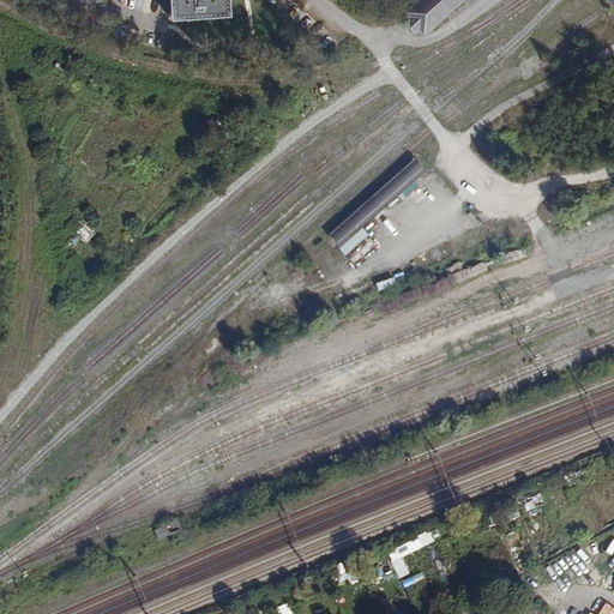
[(232,17),(230,0),(169,0),(172,20),(232,17)]
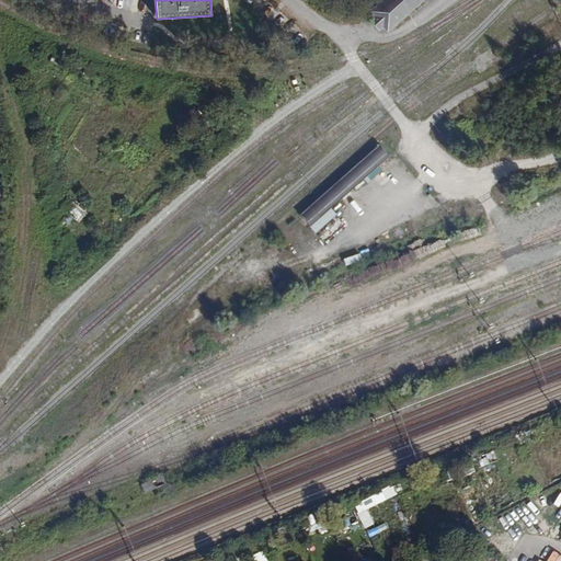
[(382,0),(371,11),(375,15),(371,19),(379,29),(384,25),(387,29),(419,0),(382,0)]
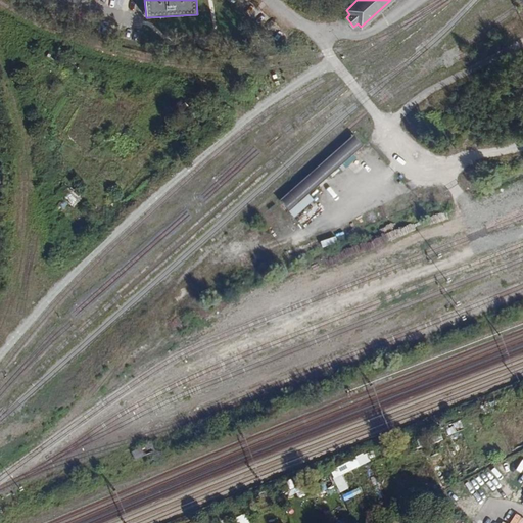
[(184,119),(188,124),(195,116),(189,109),(181,116),(184,119)]
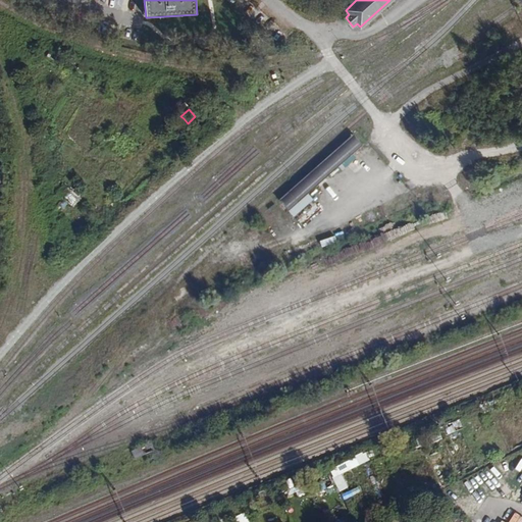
[(195,131),(198,135),(206,127),(195,116),(188,123),(189,124),(195,131)]
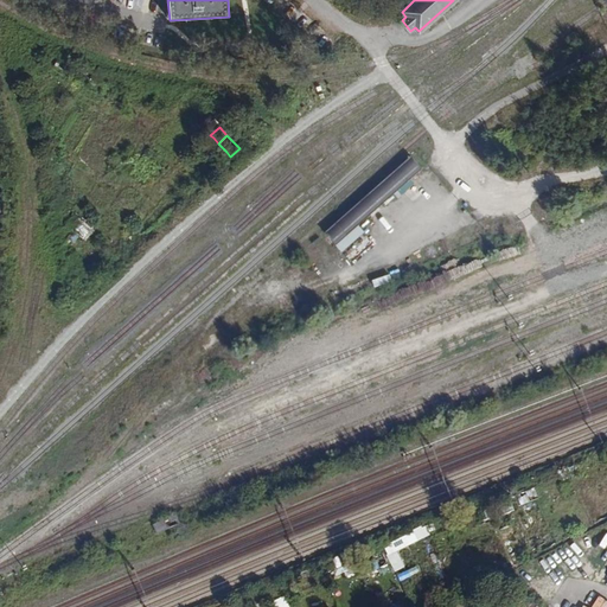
[(219,145),(218,144),(213,138),(208,145),(213,151),(219,145)]
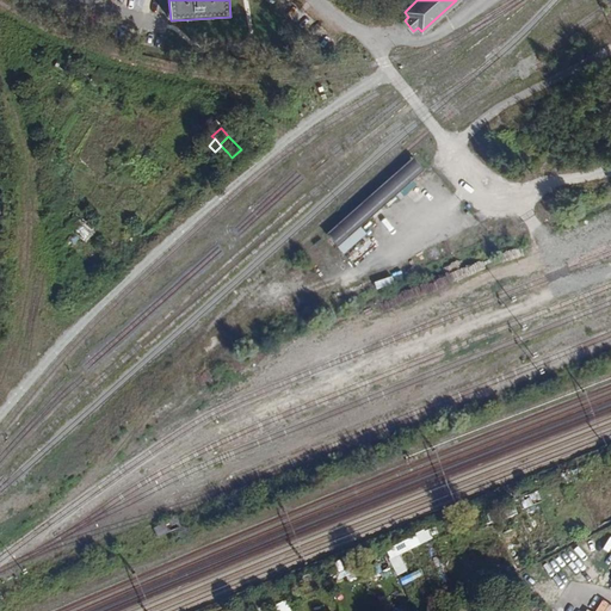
[(232,158),(228,153),(222,159),(233,171),(239,165),(232,158)]
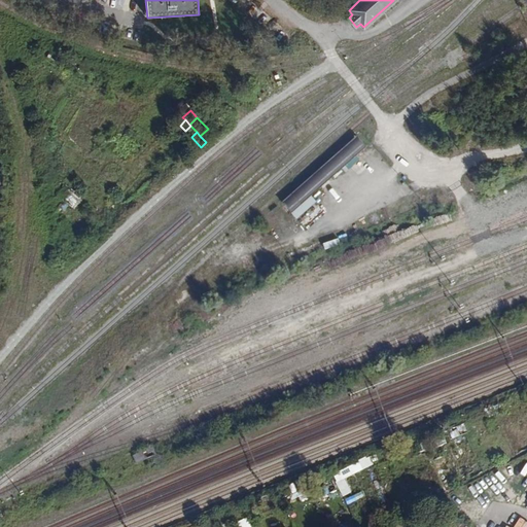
[(372,134),(366,139),(360,133),(356,136),(365,147),(376,139),(372,134)]
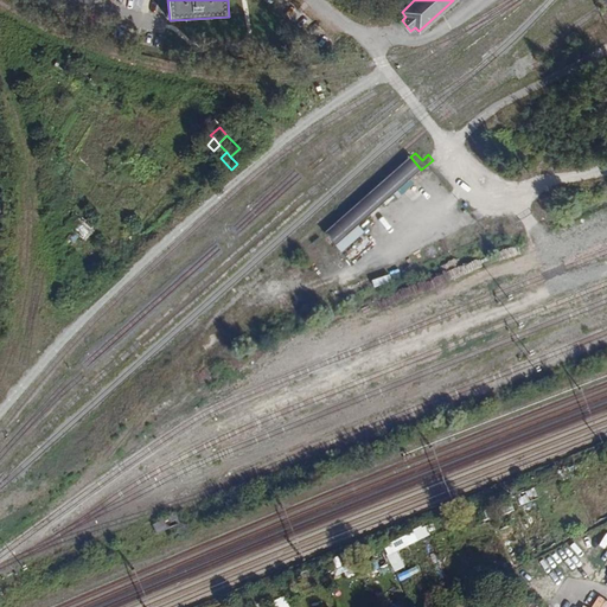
[(421,170),(410,157),(324,232),(336,246),(421,170)]
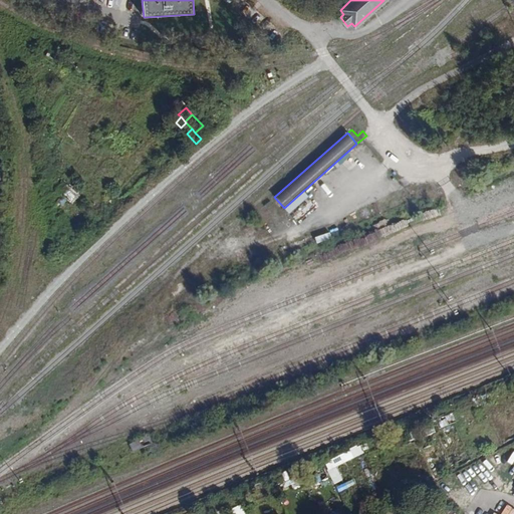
[(177,156),(167,145),(163,149),(173,160),(177,156)]
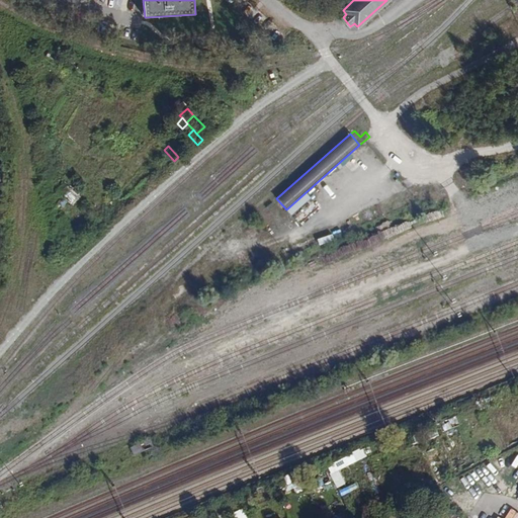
[(62,229),(65,234),(73,229),(69,224),(62,229)]
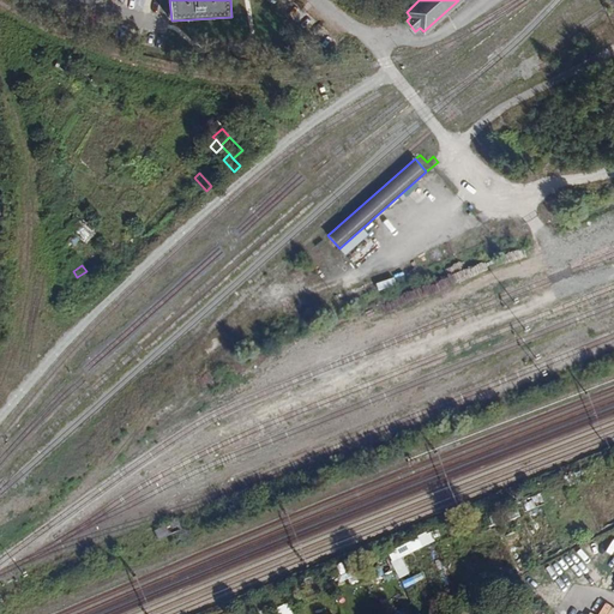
[(91,278),(86,271),(77,277),(82,284),(91,278)]
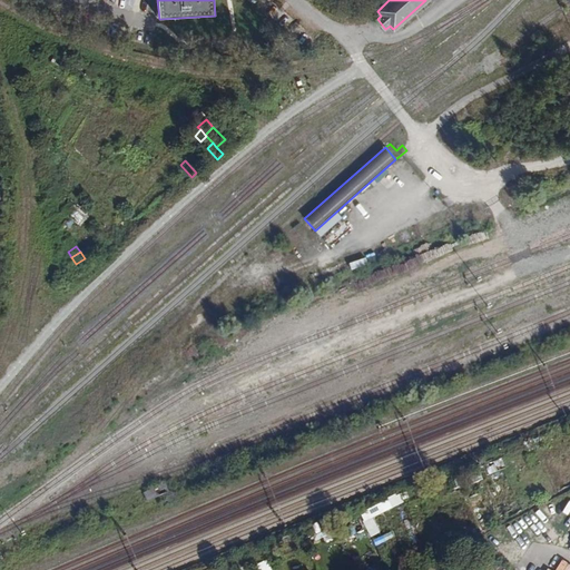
[(504,460),(497,464),(500,471),(508,468),(504,460)]
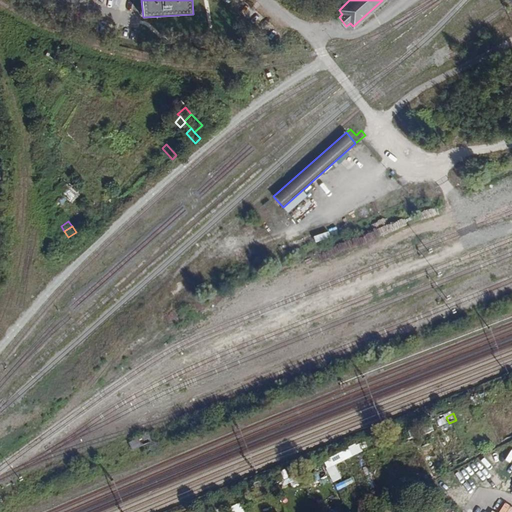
[(396,440),(405,437),(401,428),(393,431),(396,440)]
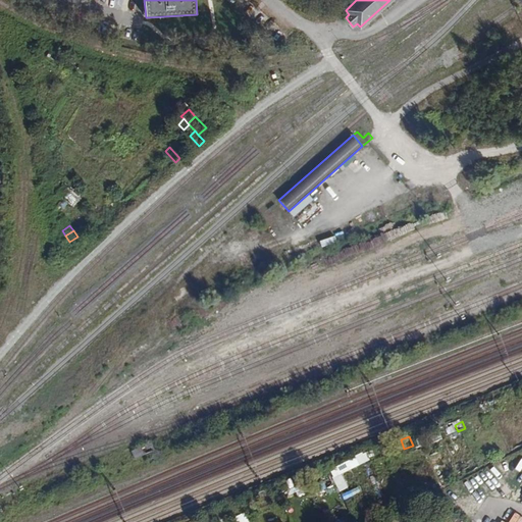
[(518,440),(511,444),(514,451),(521,447),(518,440)]
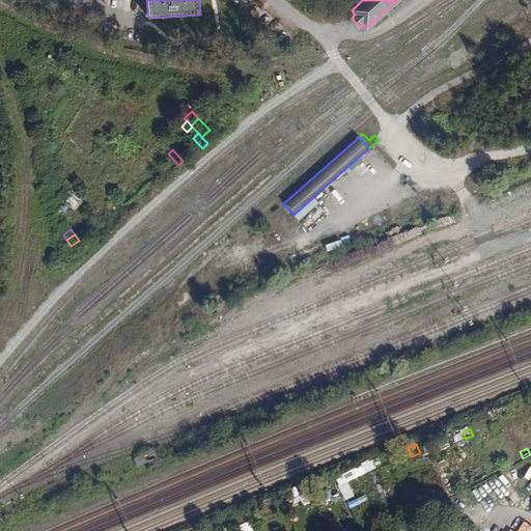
[(361,460),(365,471),(375,467),(371,456),(361,460)]
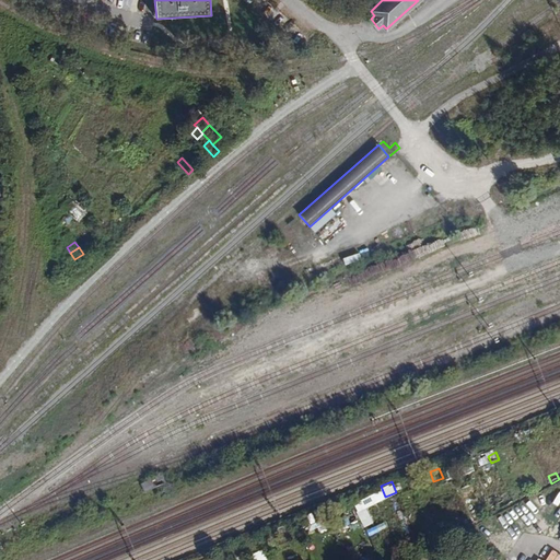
[(356,498),(359,508),(365,505),(361,496),(356,498)]
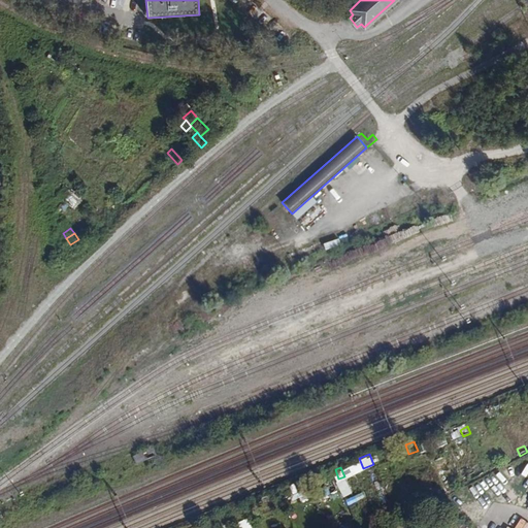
[(468,473),(471,481),(479,477),(474,470),(468,473)]
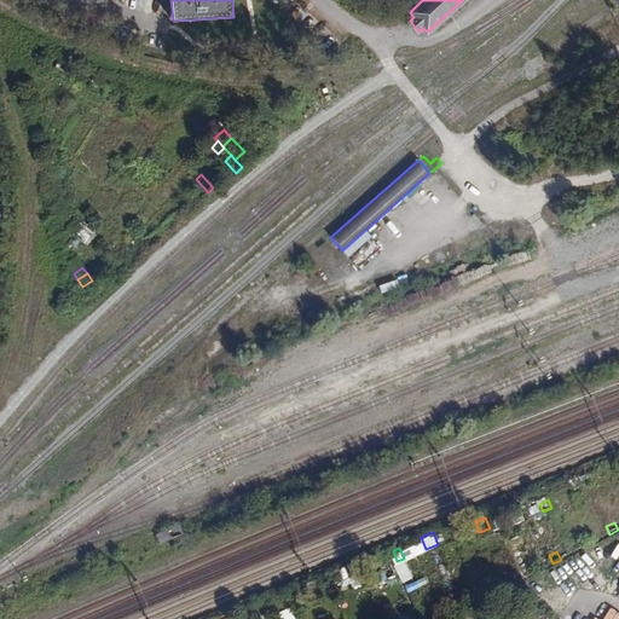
[(327,593),(352,583),(350,576),(324,585),(327,593)]
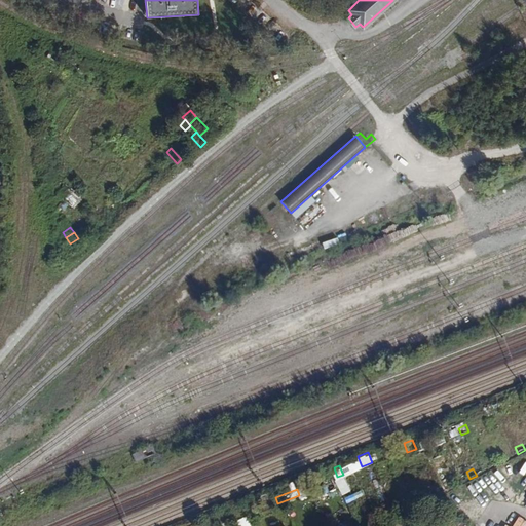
[(267,495),(258,498),(260,503),(269,500),(267,495)]
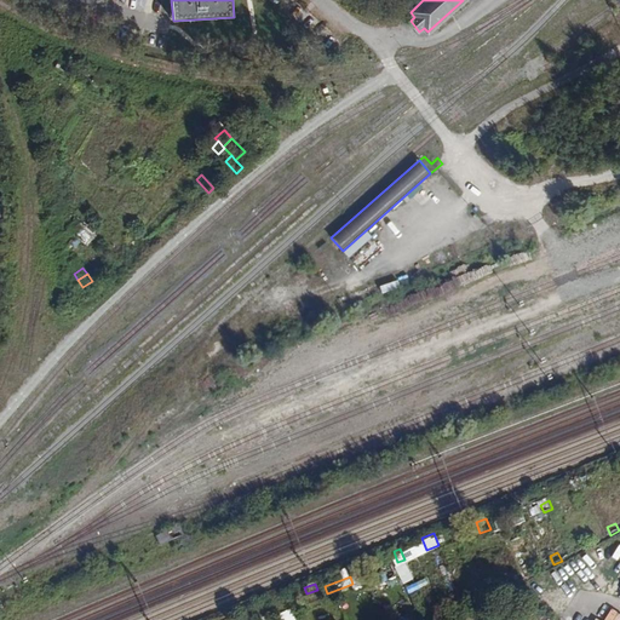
[(260,619),(264,619),(275,616),(271,606),(258,612),(260,619)]
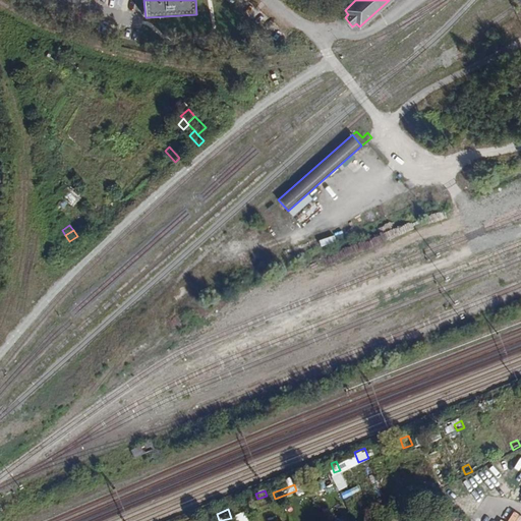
[(375,511),(368,515),(371,520),(379,517),(375,511)]
